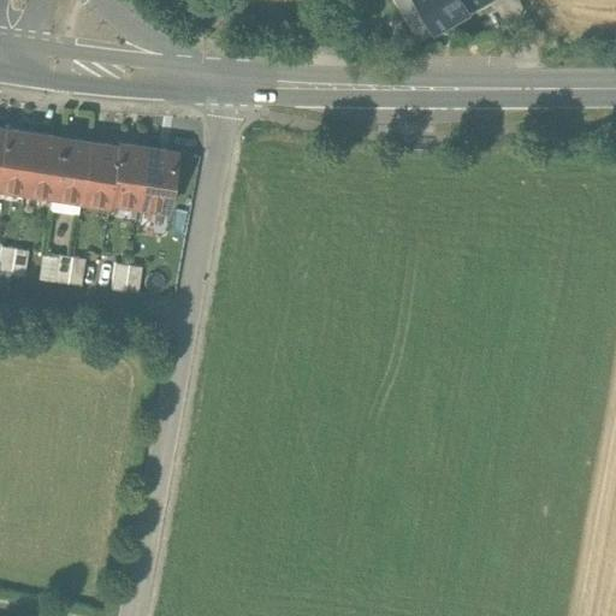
[(420,7),(407,16),(420,39),(489,0),(416,0),(418,1),(420,7)]
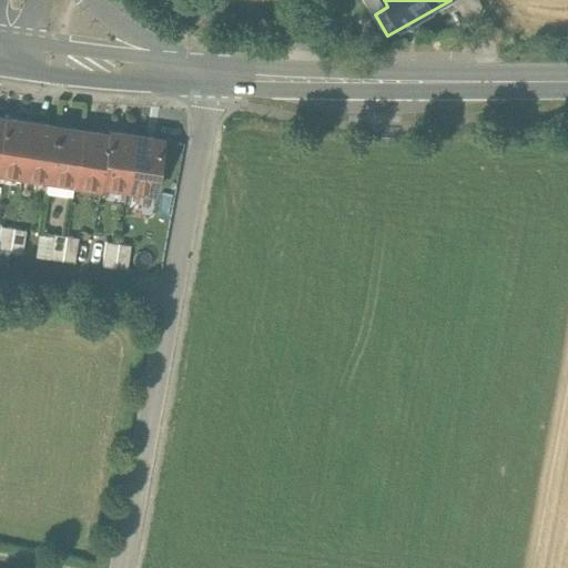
[(375,7),(375,14),(387,7),(385,1),(375,7)]
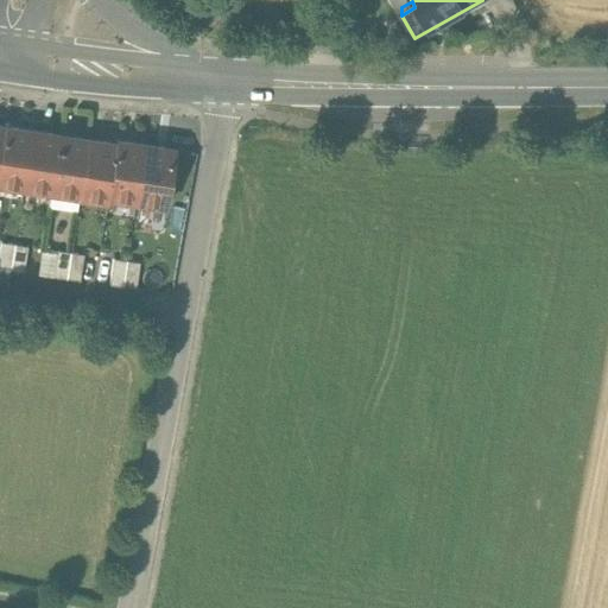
[(0,184),(24,189),(32,133),(5,128),(0,157),(0,184)]
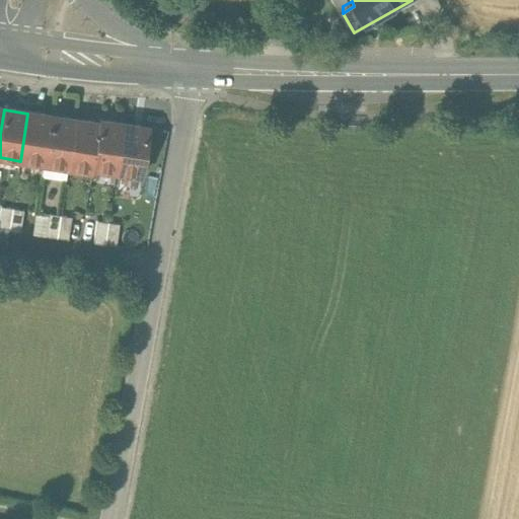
[(44,165),(52,117),(27,114),(20,161),(44,165)]
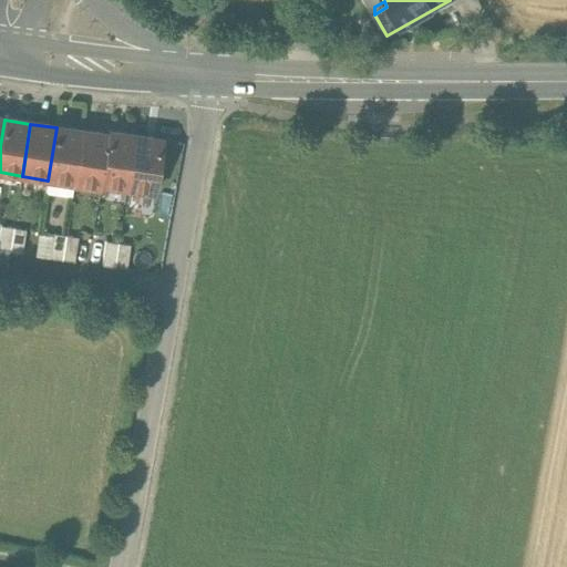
[(74,185),(82,132),(57,127),(48,181),(74,185)]
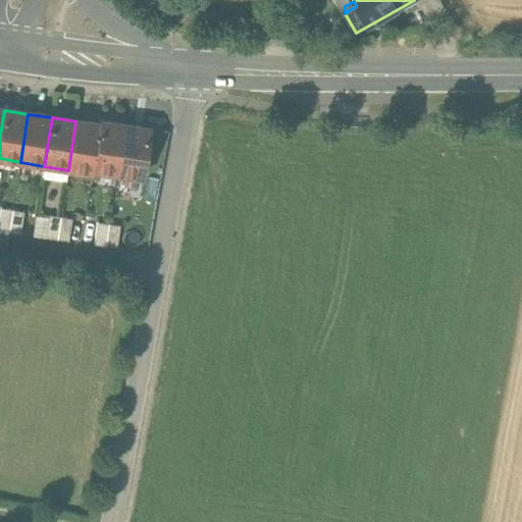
[(93,171),(100,124),(75,121),(68,170),(93,173),(93,171)]
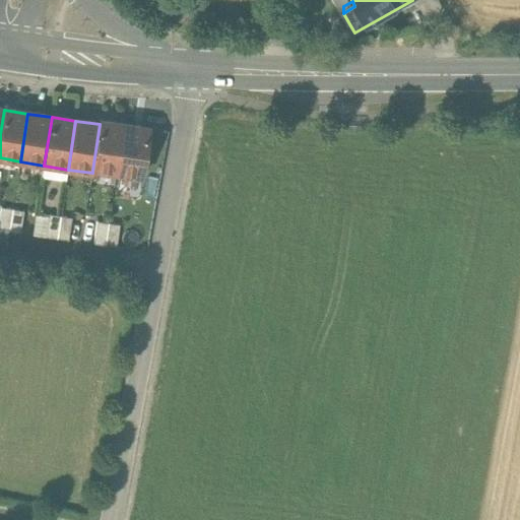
[(116,174),(123,125),(100,122),(100,124),(92,171),(116,174)]
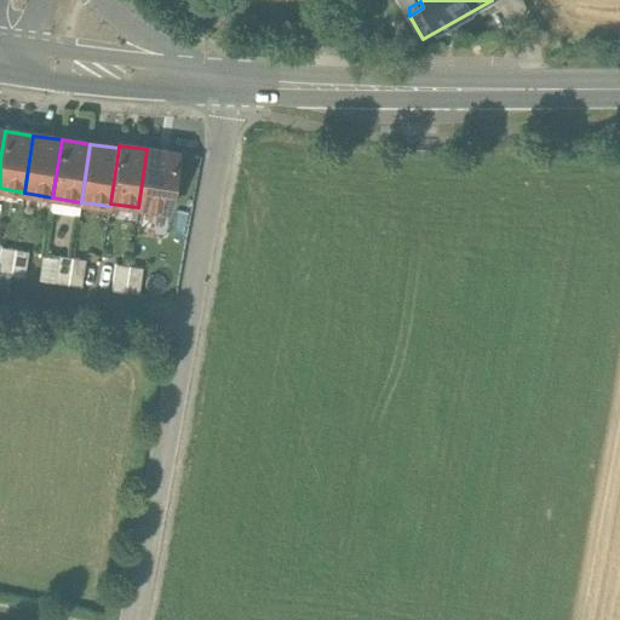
[(176,154),(147,149),(138,207),(167,211),(176,154)]
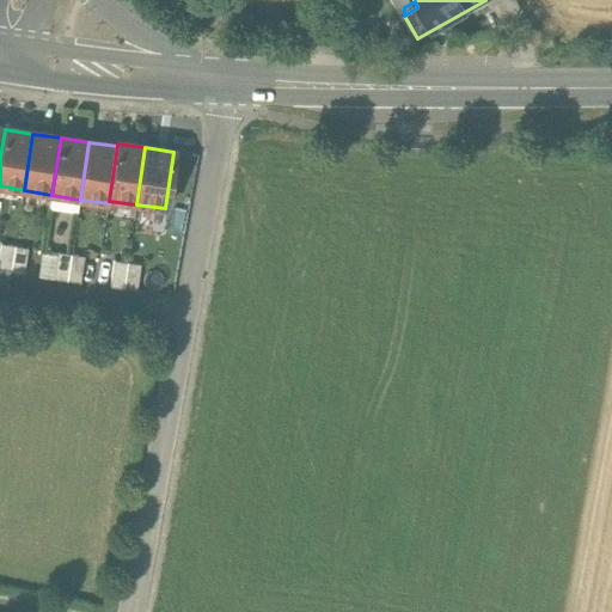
[(28,249),(1,245),(0,251),(0,271),(24,275),(28,249)]
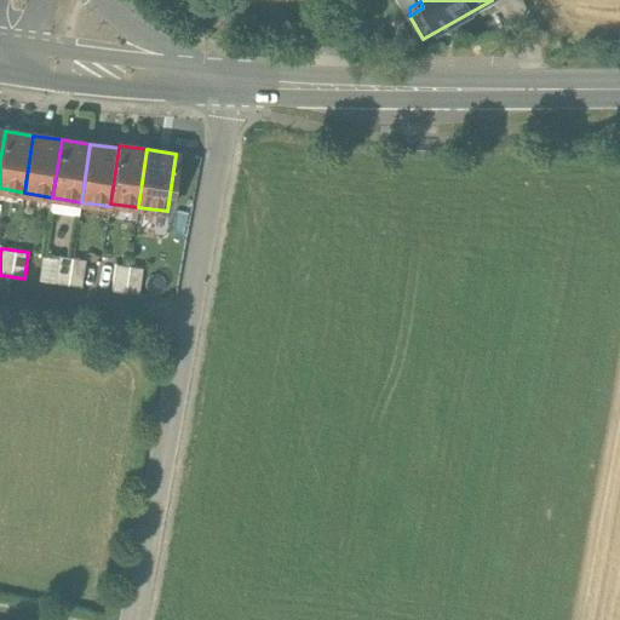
[(86,262),(58,257),(55,283),(82,287),(86,262)]
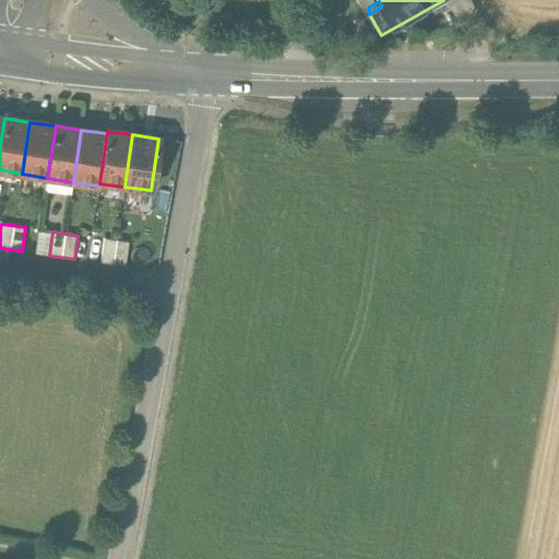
[(129,242),(104,239),(100,263),(125,266),(129,242)]
